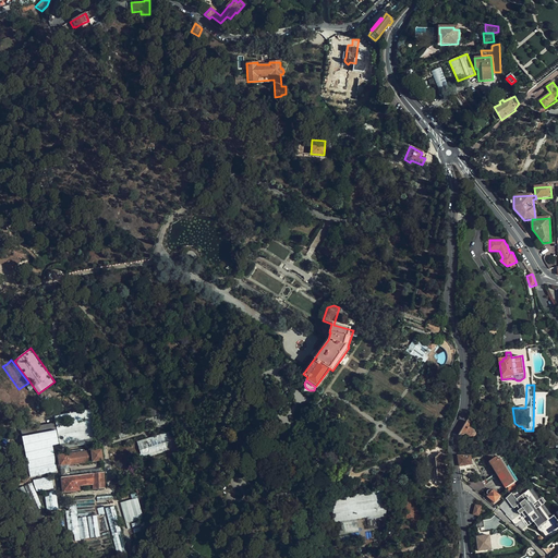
[(55,415),(60,445),(93,438),(96,437),(91,409),(55,415)]
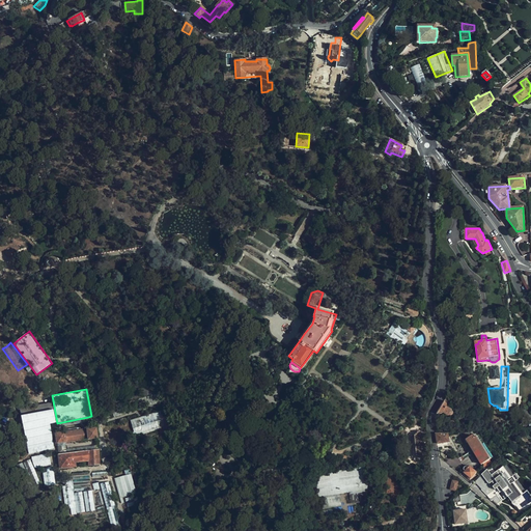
[(51,402),(20,410),(29,453),(54,448),(50,424),(55,423),(51,402)]
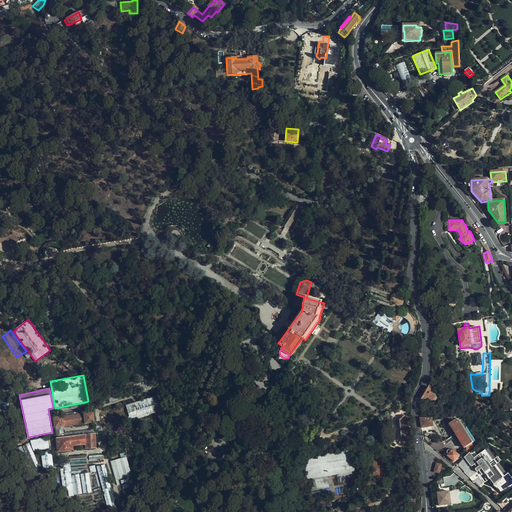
[(428,388),(422,398),(425,399),(426,399),(427,398),(433,401),(435,401),(436,400),(436,399),(437,398),(436,396),(431,393),(431,391),(430,389),(428,388)]
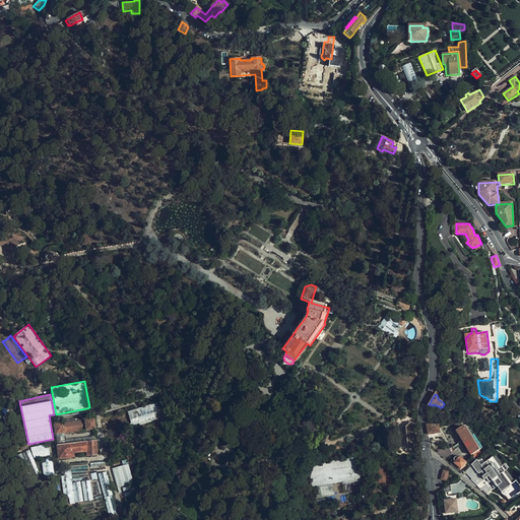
[(159,402),(127,411),(132,429),(165,419),(159,402)]
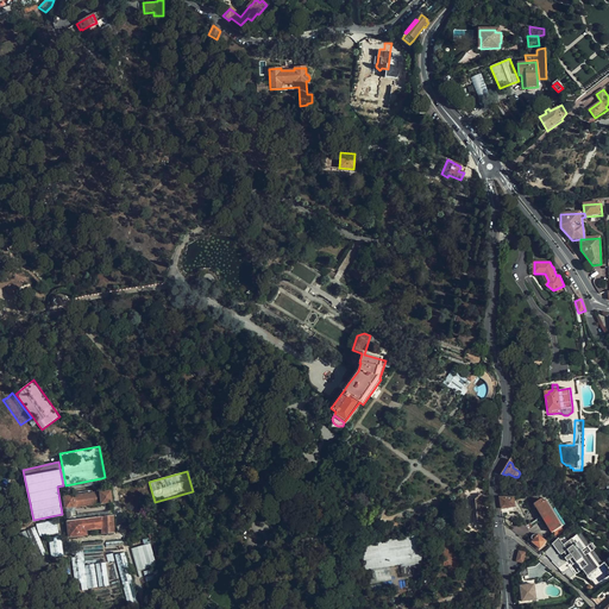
[(101,478),(66,485),(67,490),(102,483),(101,478)]
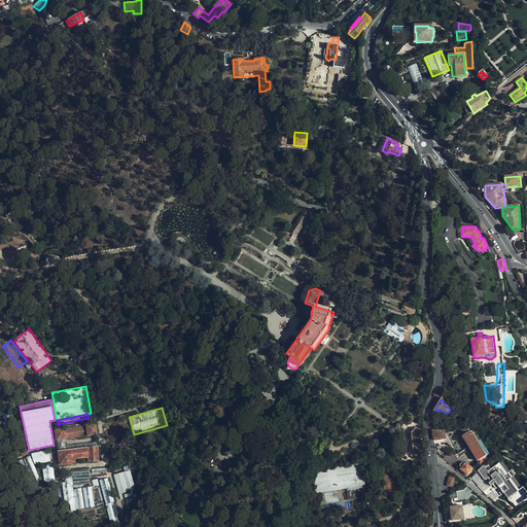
[(96,434),(95,426),(56,430),(57,440),(65,438),(96,434)]
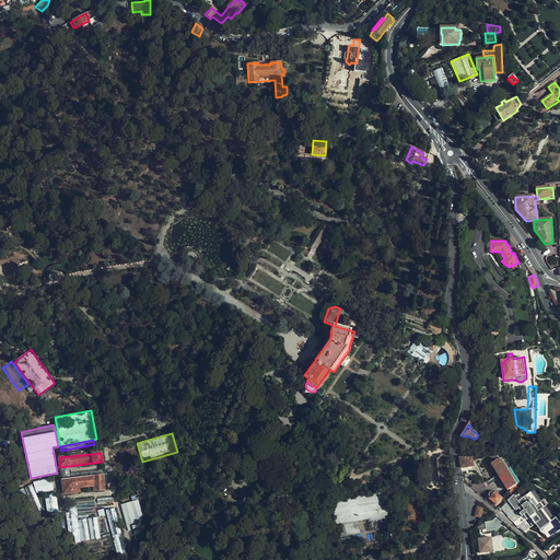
[(438,457),(432,458),(435,480),(441,479),(441,480),(442,481),(445,480),(445,479),(447,478),(444,457),(442,457),(442,456),(441,455),(438,456),(438,457)]
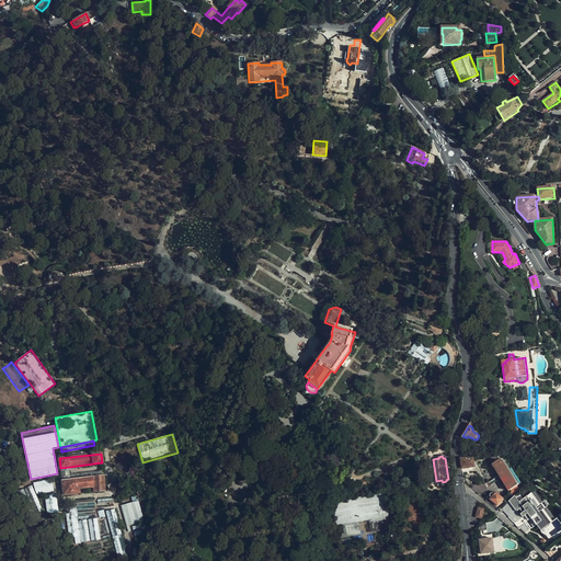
[(472,458),(460,458),(461,469),(474,467),(472,458)]
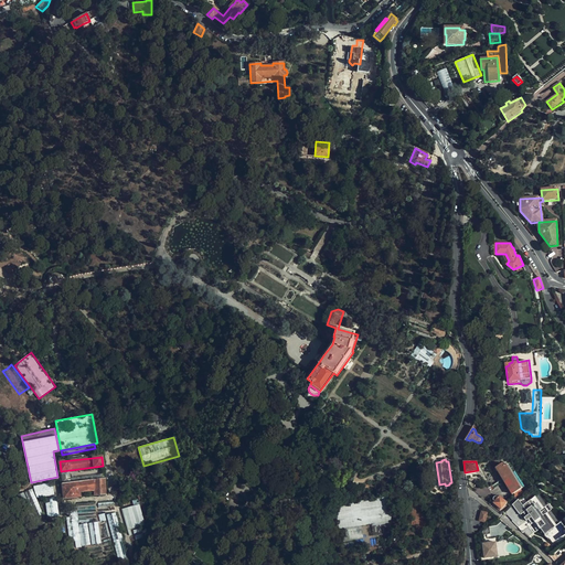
[(520,489),(507,466),(504,467),(502,464),(496,468),(512,494),(516,499),(523,492),(520,489)]
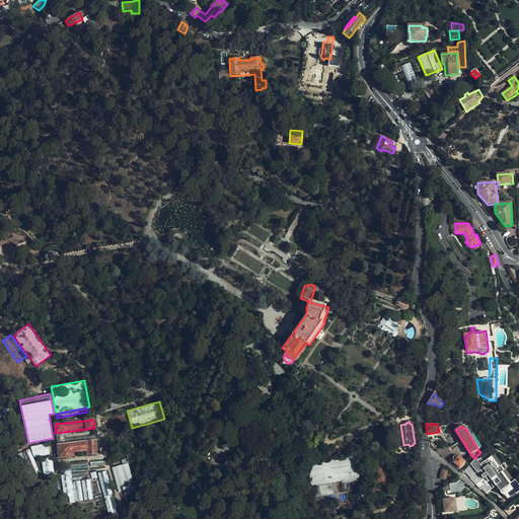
[(467,426),(465,428),(477,449),(482,447),(467,426)]
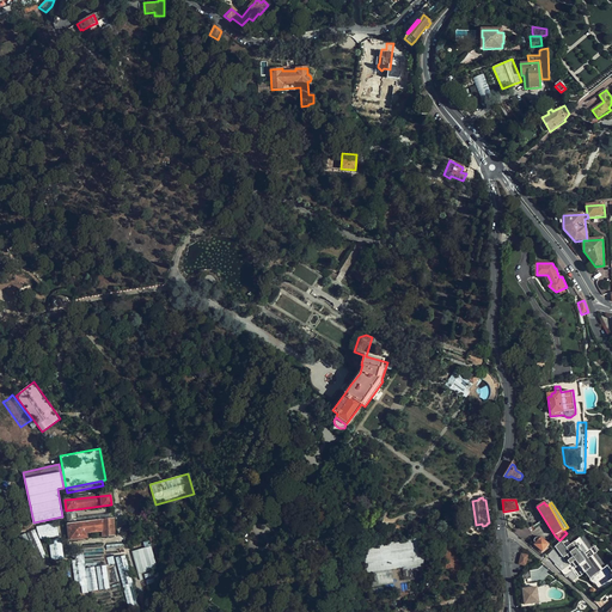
[(75,509),(66,510),(67,524),(78,522),(77,518),(75,509)]
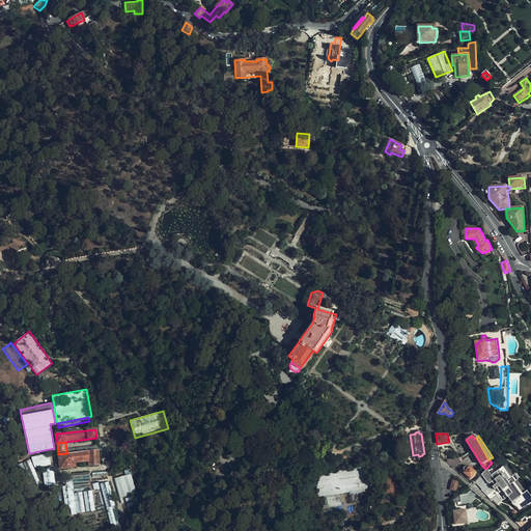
[(67,453),(99,450),(98,445),(66,449),(67,453)]
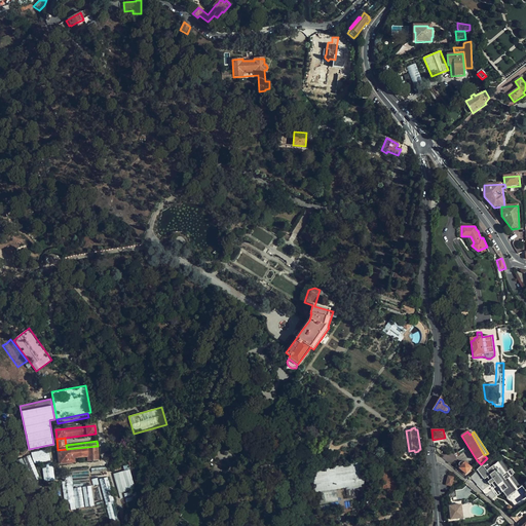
[(67,449),(58,450),(60,463),(75,461),(75,457),(87,456),(87,461),(99,460),(98,446),(67,449)]
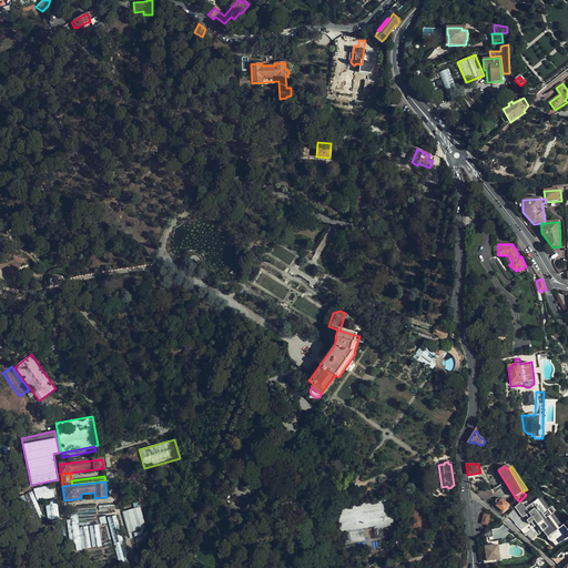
[(49,486),(34,489),(36,495),(37,495),(39,500),(52,497),(49,486)]
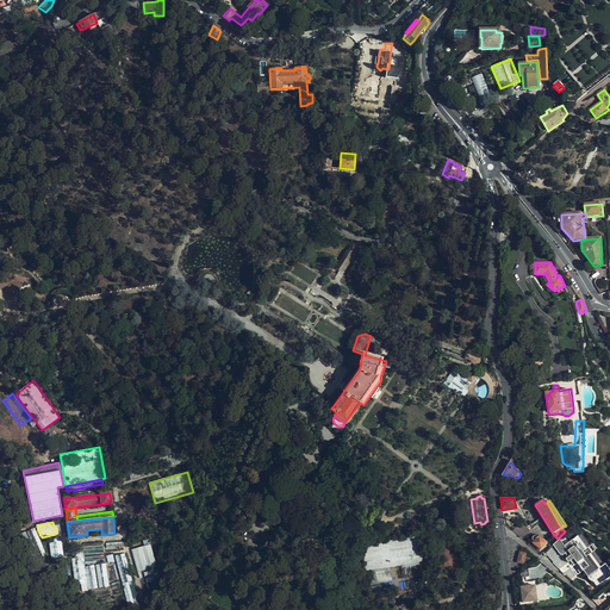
[(35,528),(27,531),(39,558),(47,554),(35,528)]
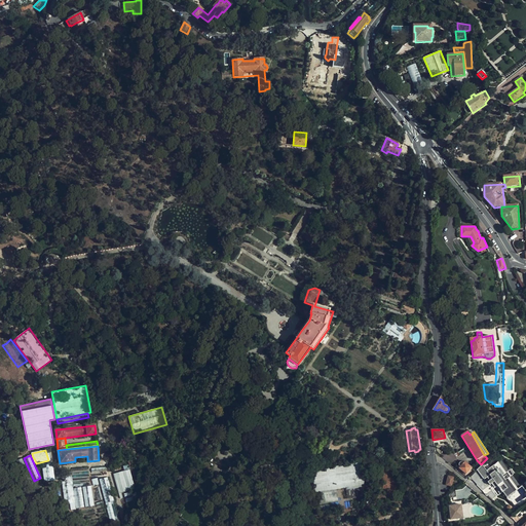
[(34,485),(22,458),(15,461),(28,488),(34,485)]
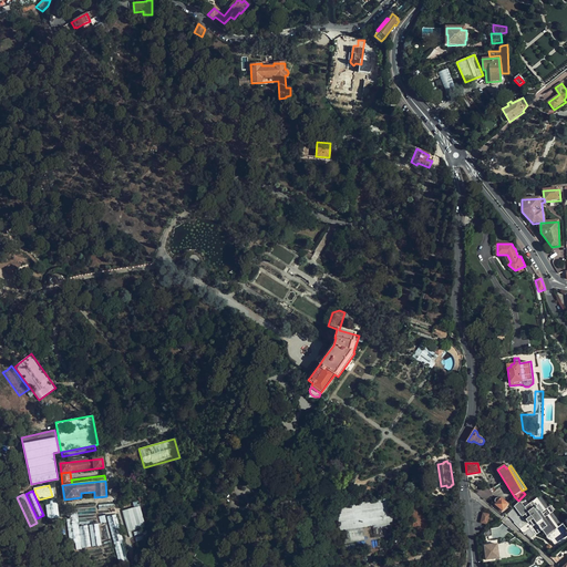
[(524,507),(519,502),(513,506),(522,517),(525,515),(528,519),(531,517),(533,519),(529,522),(534,526),(536,524),(542,532),(543,531),(550,542),(560,534),(557,528),(562,525),(553,512),(554,512),(549,506),(548,507),(539,496),(524,507)]
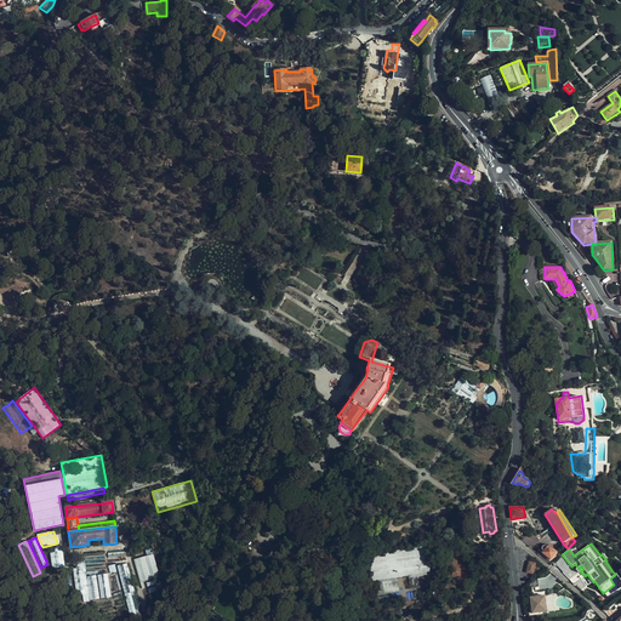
[(52,569),(66,567),(62,546),(49,548),(52,569)]
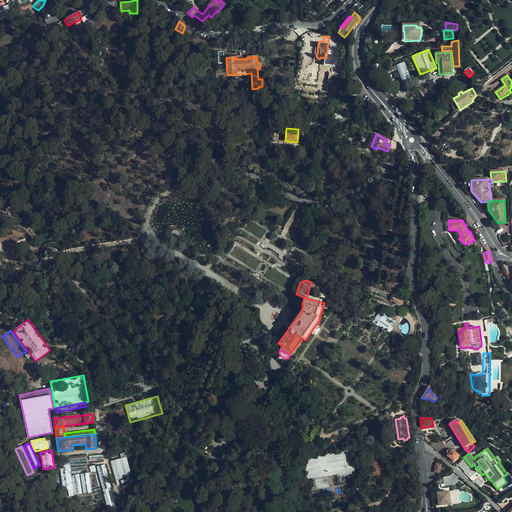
[(452,450),(447,456),(454,462),(459,456),(452,450)]
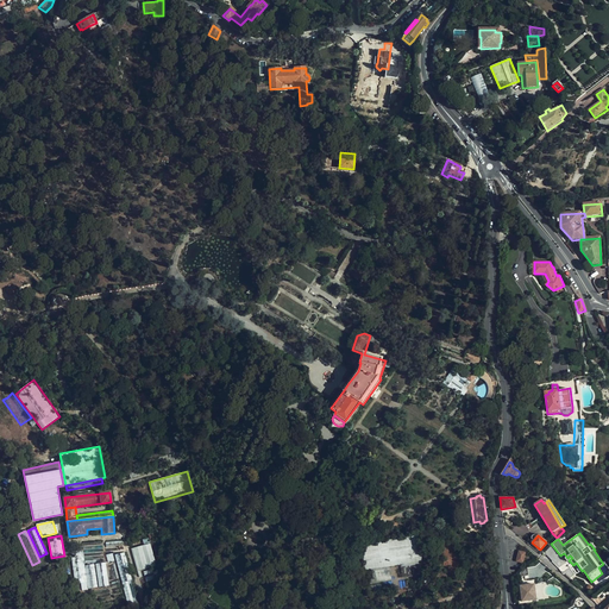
[(161,550),(157,537),(149,539),(152,552),(161,550)]
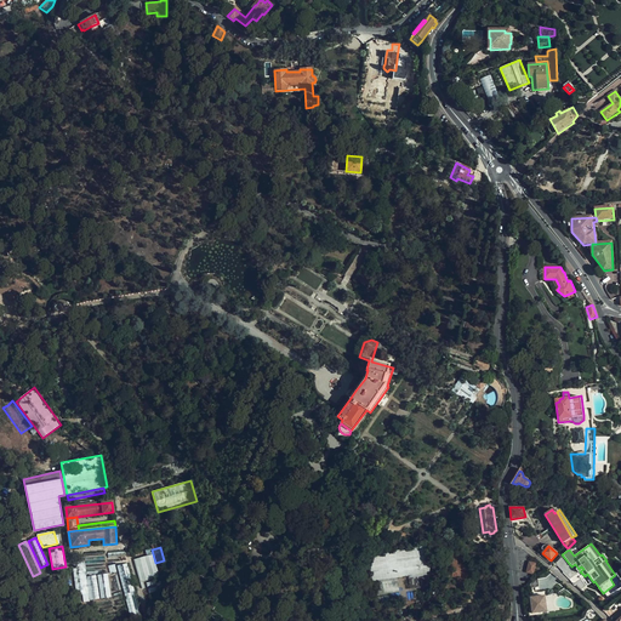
[(431,574),(426,547),(369,554),(372,582),(431,574)]
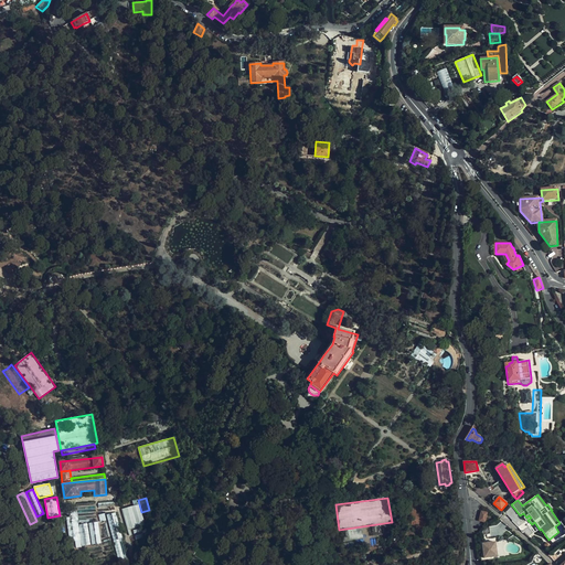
[(138,504),(121,509),(128,530),(144,525),(138,504)]
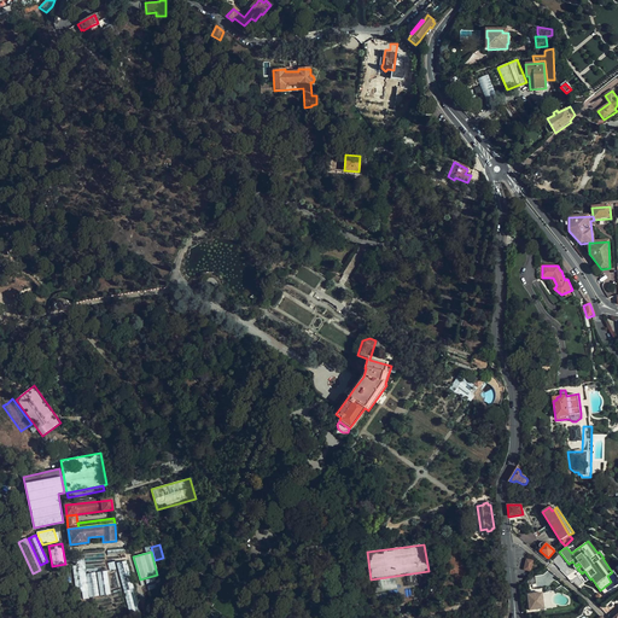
[(86,592),(82,559),(77,559),(79,565),(73,565),(76,593),(86,592)]
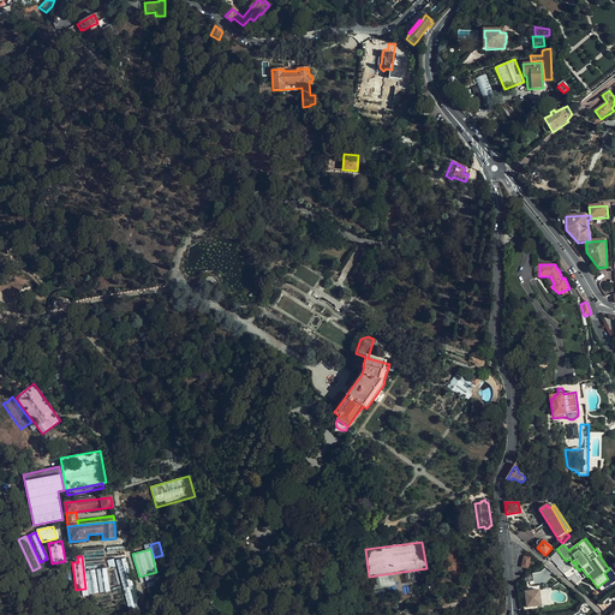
[(115,561),(124,589),(133,585),(126,557),(115,561)]
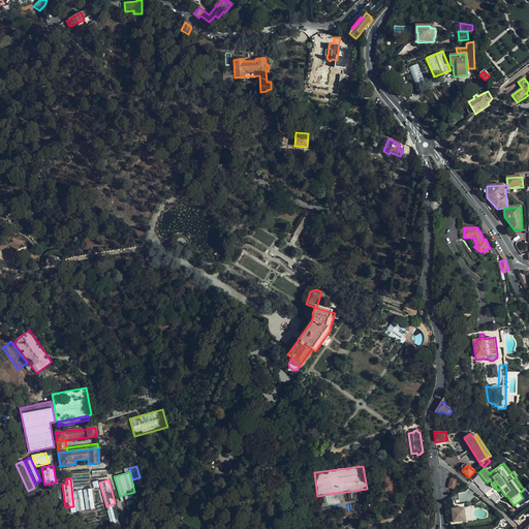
[(92,489),(84,490),(87,509),(95,508),(92,489)]
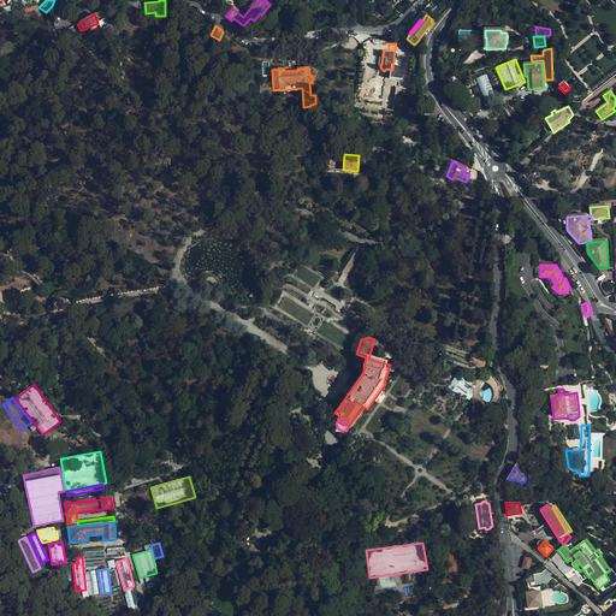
[(95,570),(86,573),(89,596),(99,594),(95,570)]
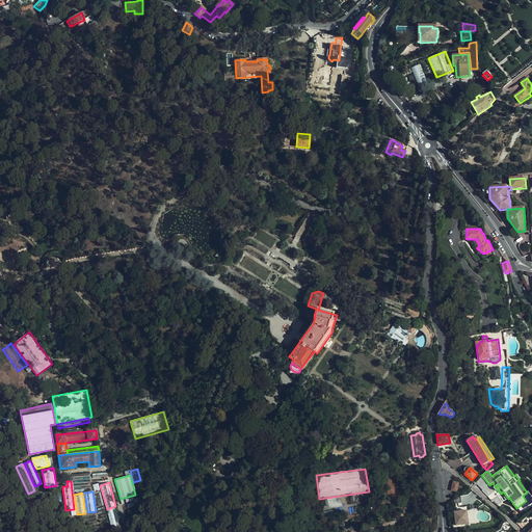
[(368,493),(350,496),(351,504),(369,502),(368,493)]
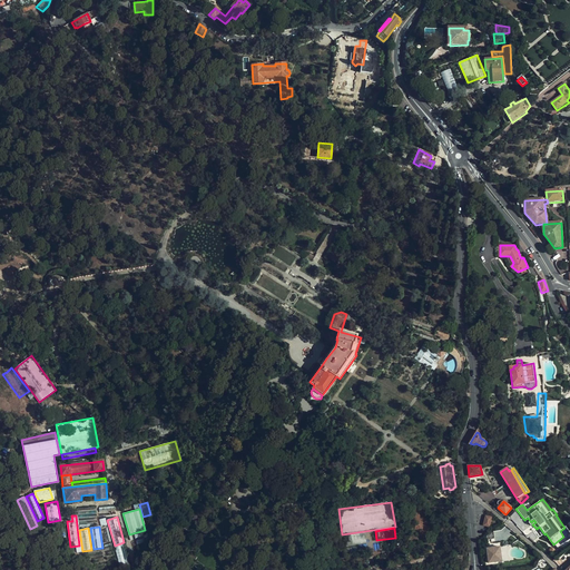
[(367,543),(365,532),(346,536),(349,547),(367,543)]
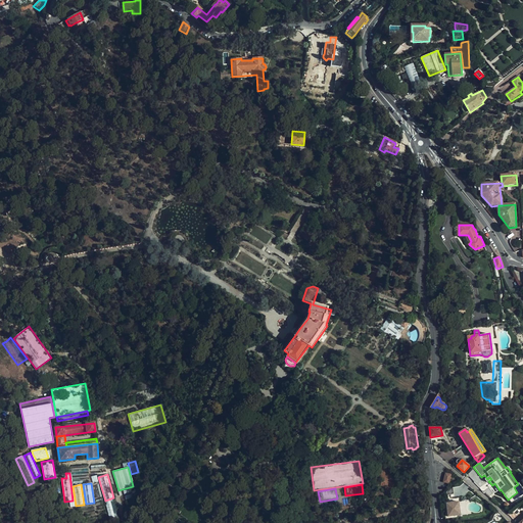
[(113,497),(105,501),(110,520),(119,518),(113,497)]
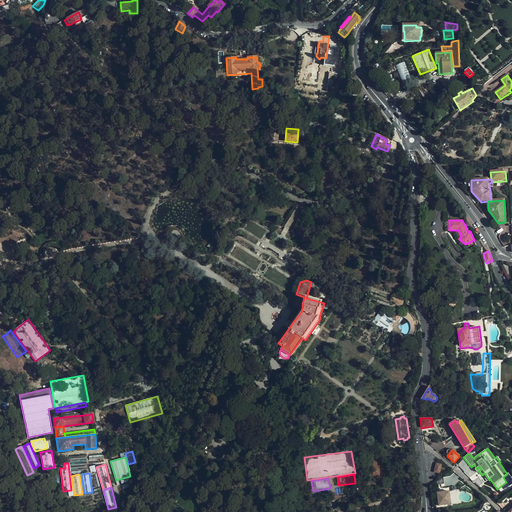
[(450,491),(438,493),(439,501),(441,501),(442,505),(452,504),(450,491)]
